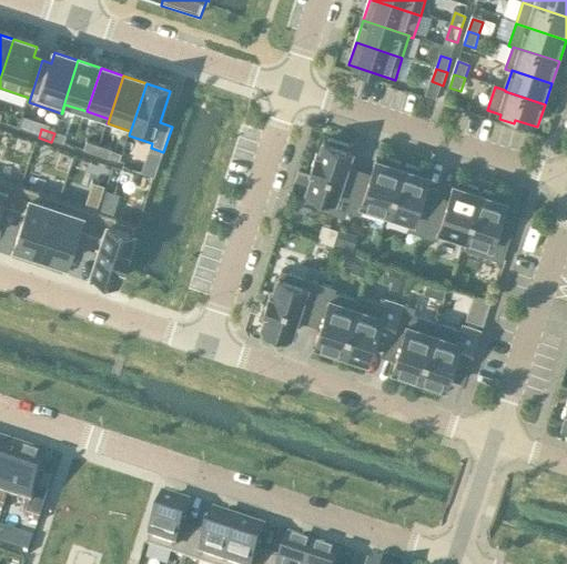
[(54,133),(51,142),(64,145),(67,138),(54,133)]
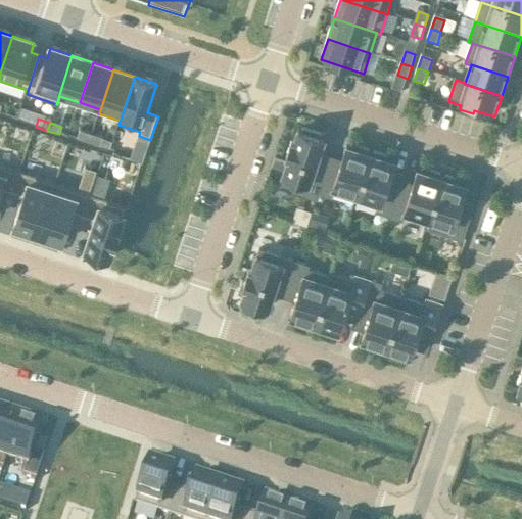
[(316,166),(324,141),(321,140),(322,137),(303,131),(302,134),(298,133),(294,145),(291,144),(286,159),(289,160),(284,178),(287,179),(284,188),(304,195),(303,197),(318,201),(320,195),(319,195),(327,170),(316,166)]
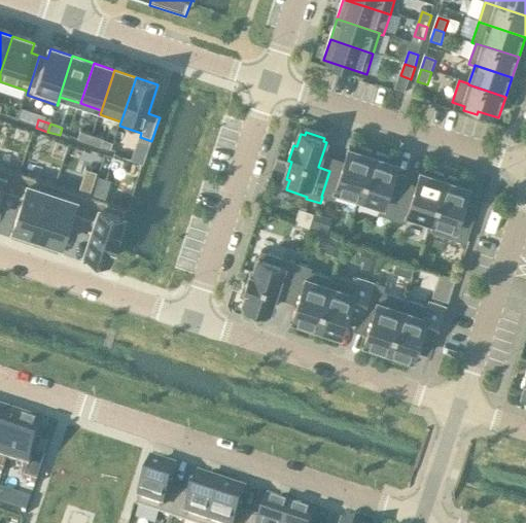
[(80,134),(78,141),(90,145),(93,138),(80,134)]
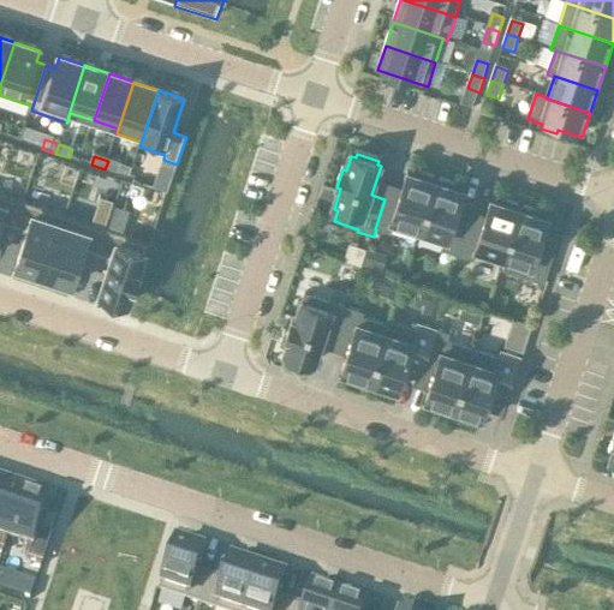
[(108,161),(105,169),(118,174),(121,165),(108,161)]
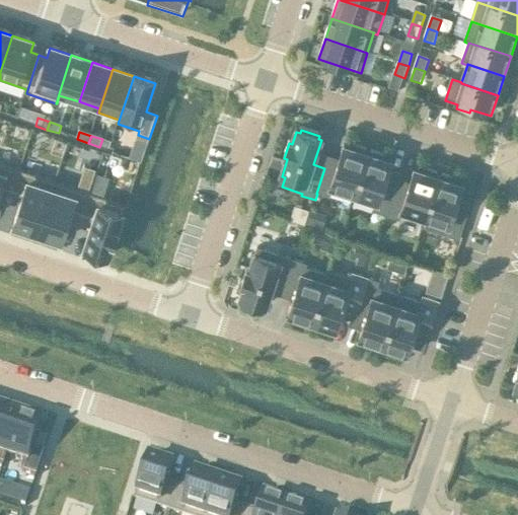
[(353,201),(368,155),(366,155),(367,152),(349,146),(348,149),(344,147),(336,172),(324,168),(316,194),(317,194),(328,198),(330,194),(353,201)]
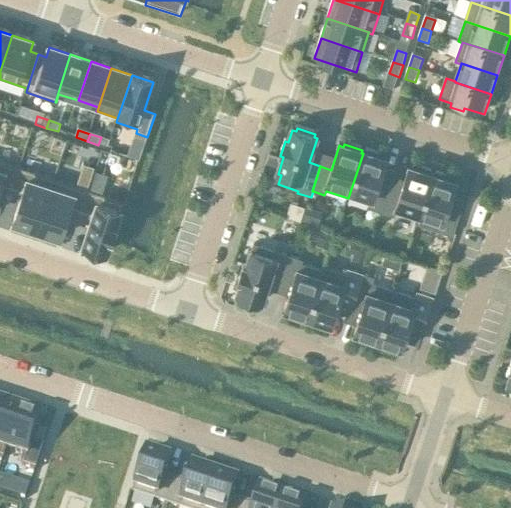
[(379,185),(387,161),(383,160),(384,157),(366,151),(365,154),(363,153),(348,198),(370,206),(369,210),(382,214),(390,189),(379,185)]
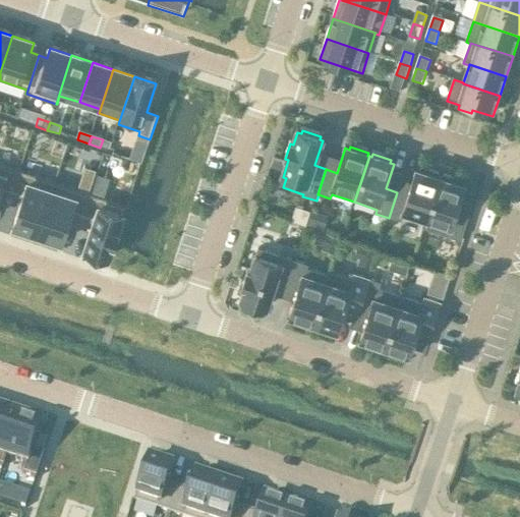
[(0,165),(0,192),(12,195),(19,172),(0,165)]
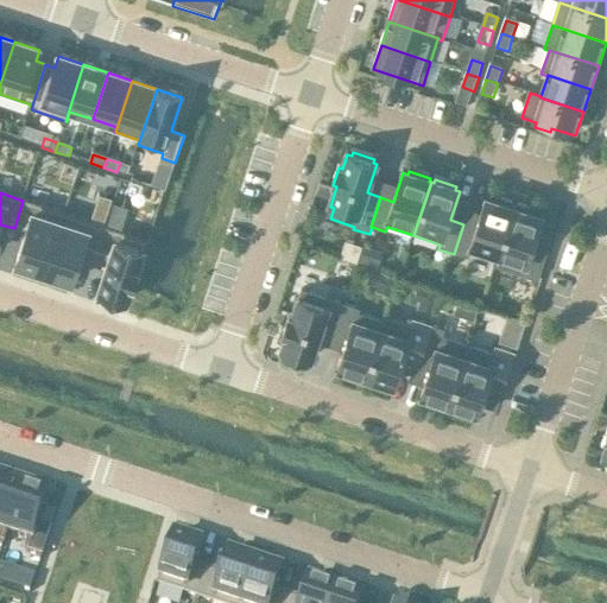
[(497,264),(514,209),(512,209),(513,205),(492,198),(491,202),(486,201),(476,229),(463,224),(454,254),(468,259),(470,254),(495,262),(497,264)]
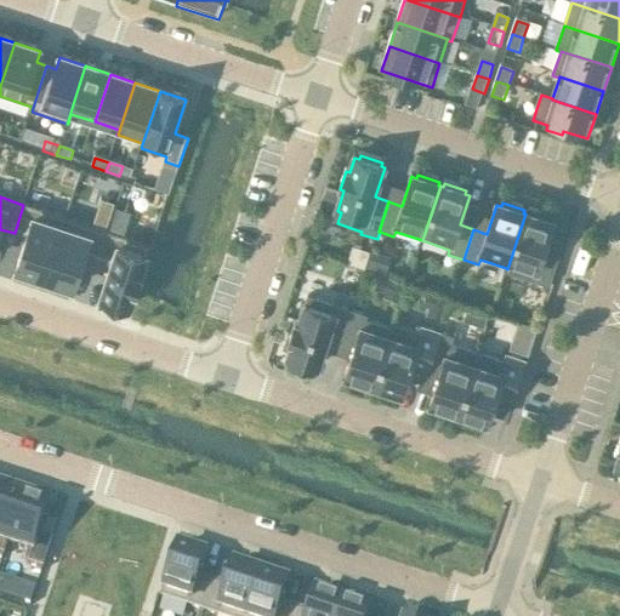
[(23,205),(15,233),(28,238),(17,272),(26,275),(24,279),(44,285),(66,220),(23,205)]
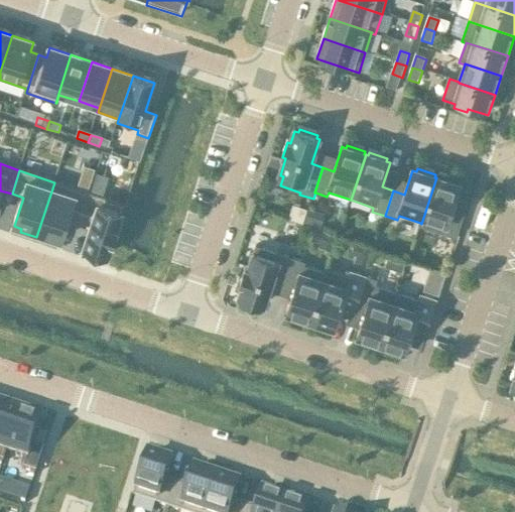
[(453,211),(461,185),(457,184),(458,181),(439,175),(438,178),(436,177),(421,224),(420,223),(419,227),(456,239),(465,215),(453,211)]
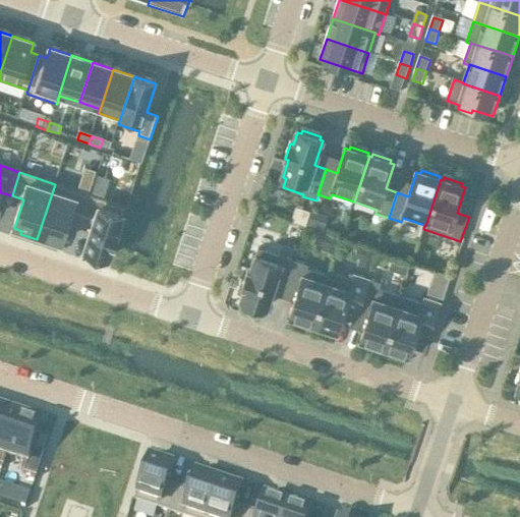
[(55,184),(37,239),(53,244),(54,241),(62,244),(71,216),(82,219),(91,195),(55,184)]
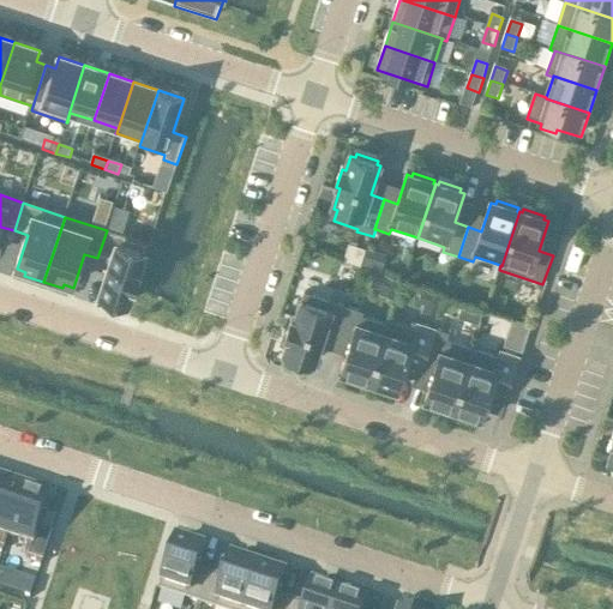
[(107,230),(97,258),(112,263),(100,296),(106,299),(104,302),(122,308),(124,305),(130,306),(150,245),(107,230)]
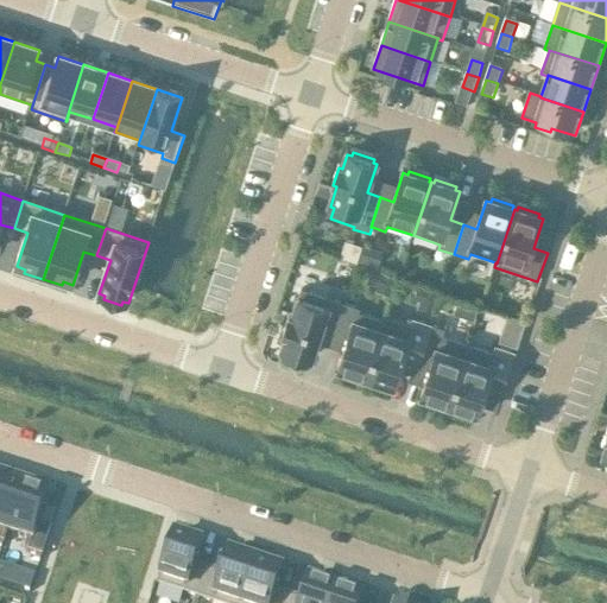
[(406,268),(403,279),(413,284),(416,277),(412,271),(406,268)]
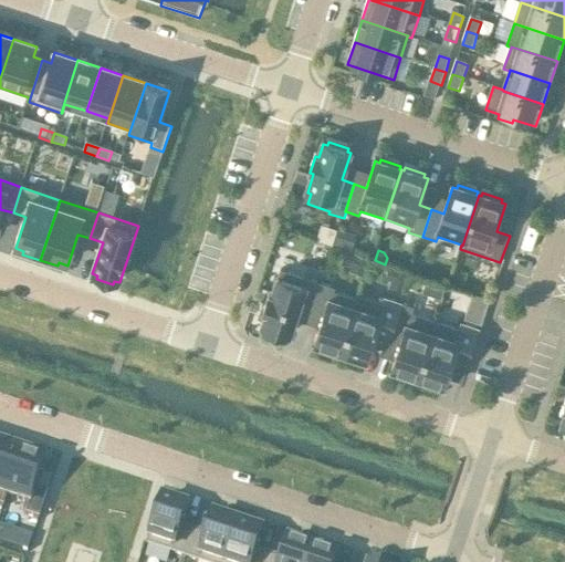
[(347,256),(344,268),(352,270),(355,258),(347,256)]
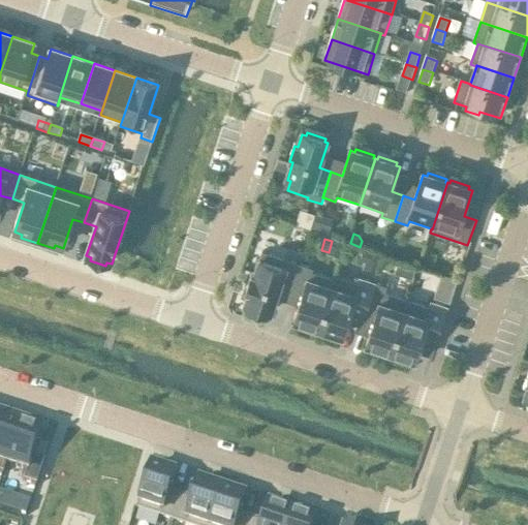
[(290,294),(299,268),(262,255),(254,278),(251,277),(247,292),(250,294),(245,306),(249,307),(248,310),(267,316),(268,313),(271,314),(279,289),(290,294)]
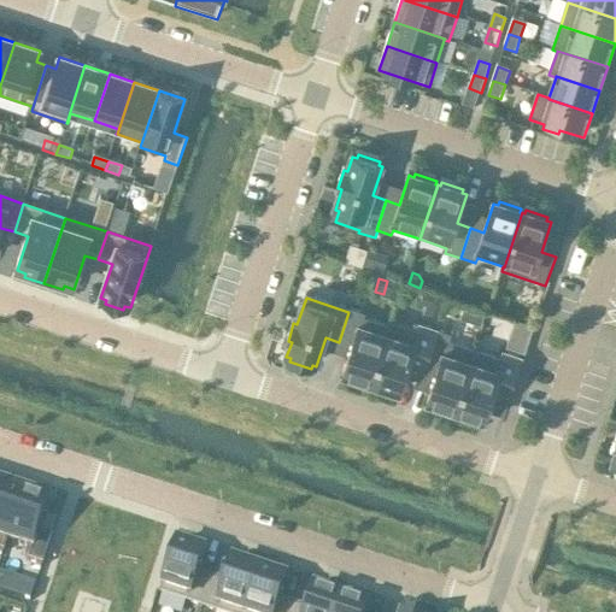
[(389,330),(388,330),(363,321),(364,317),(348,312),(339,342),(352,346),(342,376),(347,377),(346,381),(368,388),(369,384),(371,384),(389,330)]
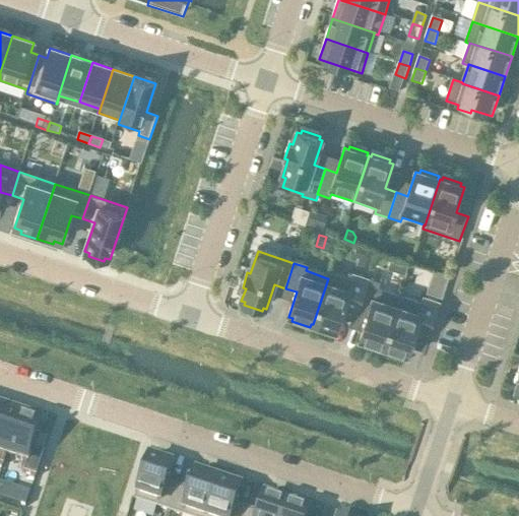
[(365,286),(366,286),(368,281),(354,276),(352,282),(328,274),(327,278),(328,278),(313,324),(315,325),(314,328),(332,334),(333,331),(337,332),(344,310),(355,314),(365,286)]
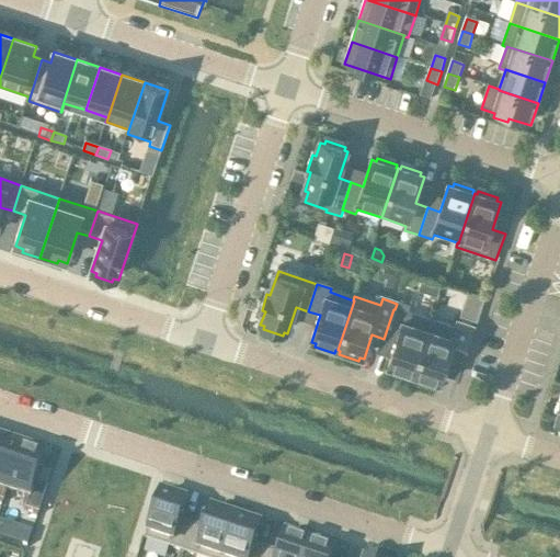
[(471,296),(468,304),(481,308),(483,300),(471,296)]
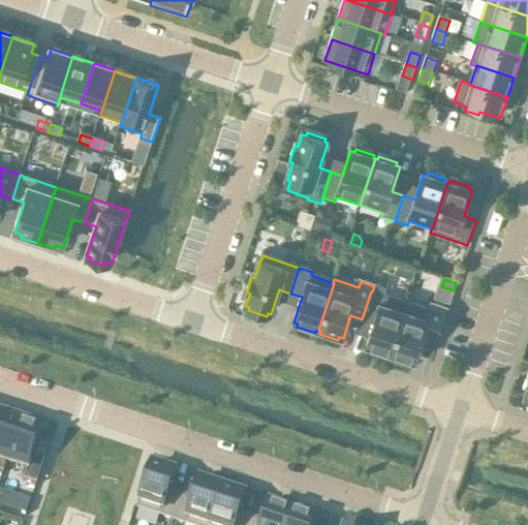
[(391,354),(407,304),(372,291),(371,291),(362,319),(374,323),(366,346),(370,347),(369,350),(387,357),(389,353),(391,354)]
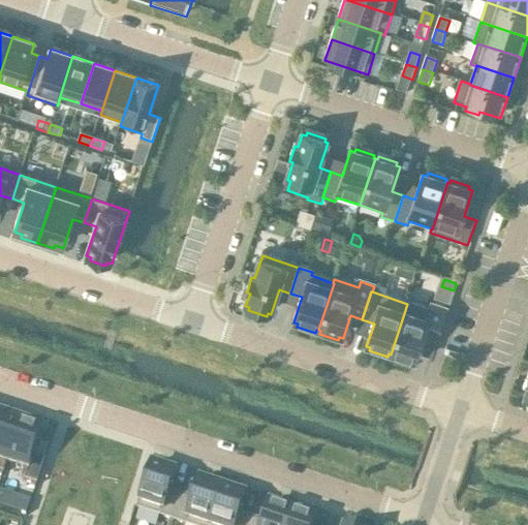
[(431,311),(407,304),(391,354),(393,354),(392,358),(410,364),(411,361),(415,362),(423,339),(435,343),(446,310),(433,305),(431,311)]
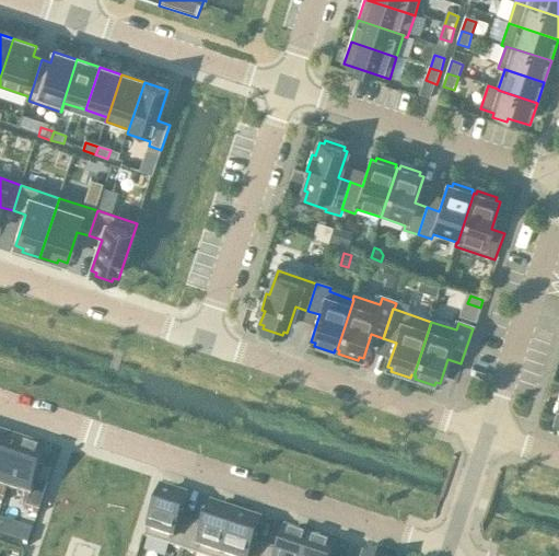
[(0,442),(0,506),(3,507),(22,452),(12,449),(12,447),(0,442)]
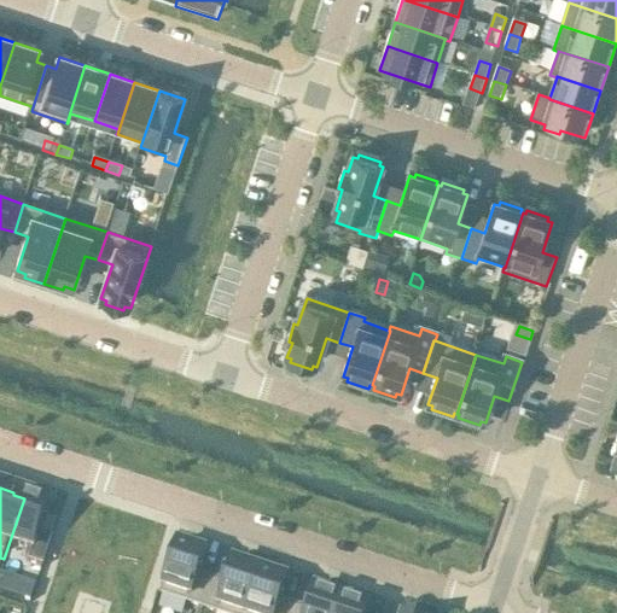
[(24,498),(4,559),(5,559),(9,548),(33,556),(29,567),(44,572),(53,543),(39,539),(50,507),(24,498)]
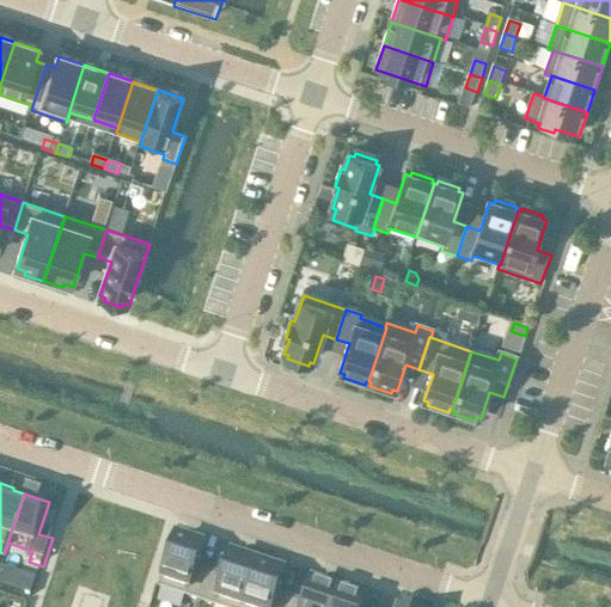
[(202,606),(211,578),(197,574),(205,553),(177,544),(159,594),(194,606),(202,606)]
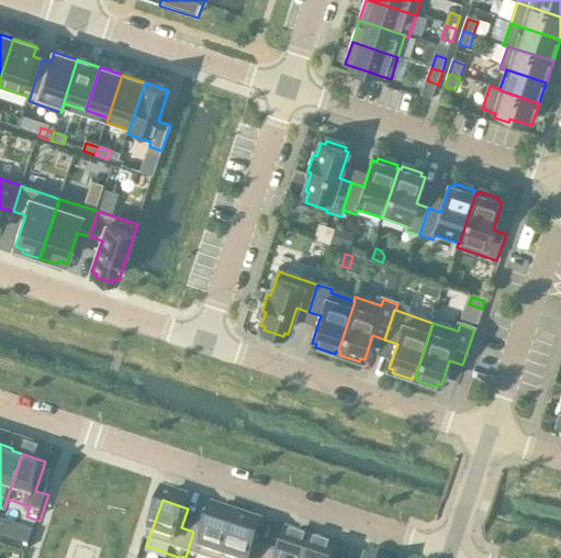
[(225,557),(237,525),(212,516),(205,536),(193,532),(186,557),(225,557)]
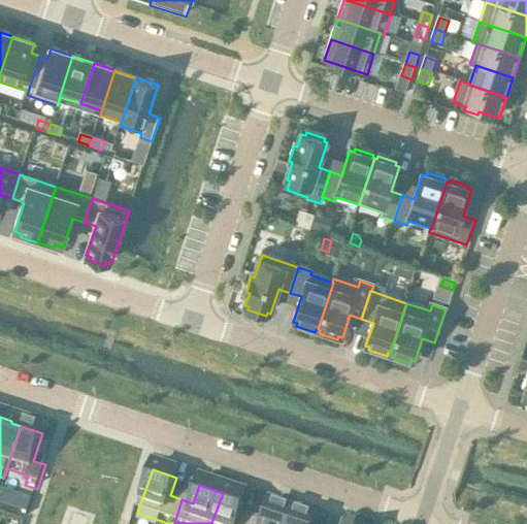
[(251,523),(252,522),(239,519),(245,500),(223,493),(211,523),(251,523)]
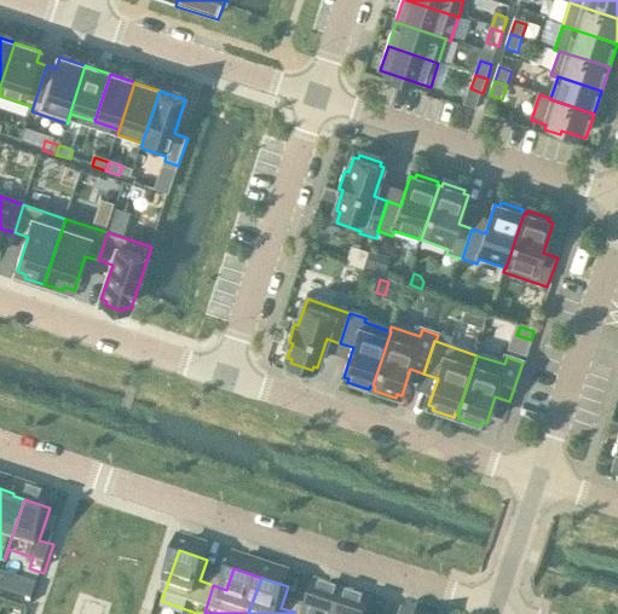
[(24,588),(18,603),(32,608),(36,592),(24,588)]
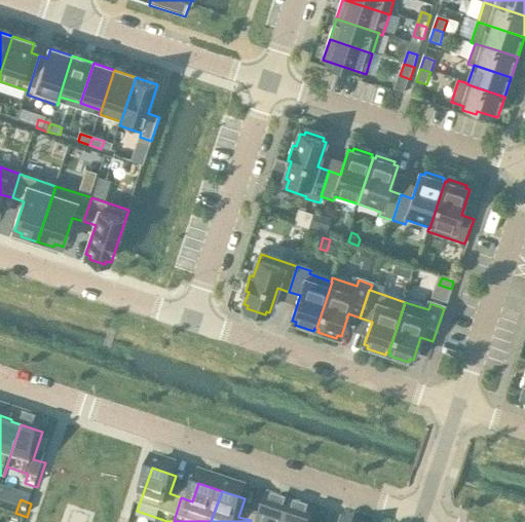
[(288,521),(291,514),(268,506),(263,521),(254,521),(251,520),(250,521),(288,521)]
